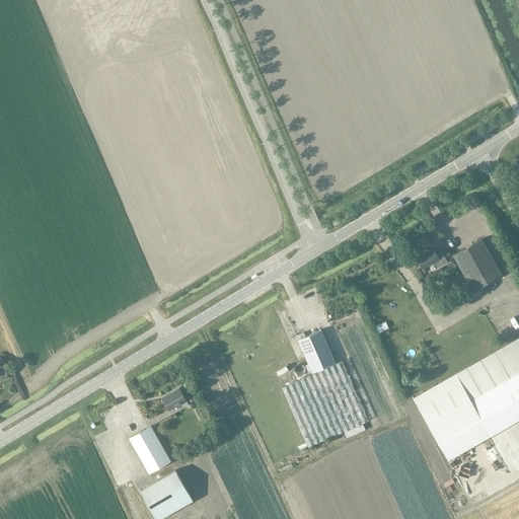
[(502,275),(482,239),(453,255),(472,291),(502,275)]
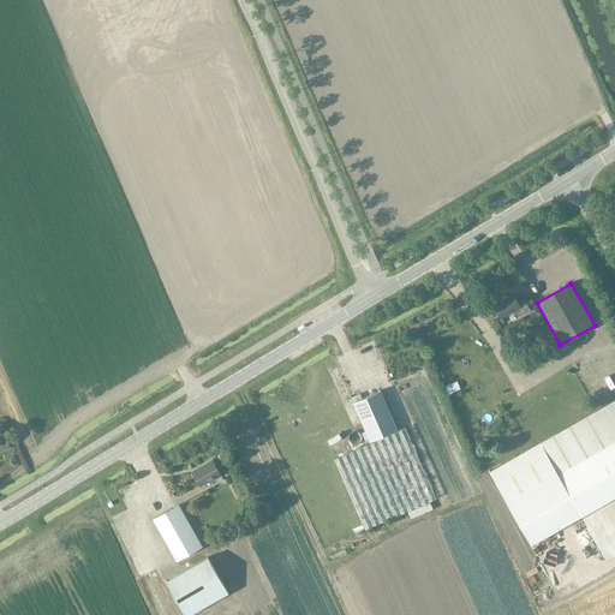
[(530,310),(523,298),(517,302),(513,294),(493,305),(500,318),(515,310),(519,316),(530,310)]
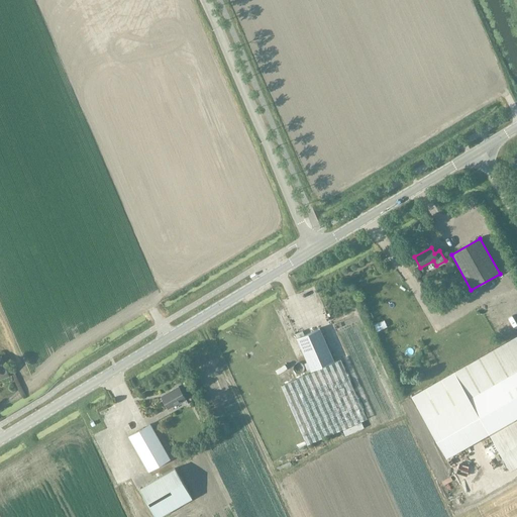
[(310,371),(333,360),(319,328),(296,338),(310,371)]
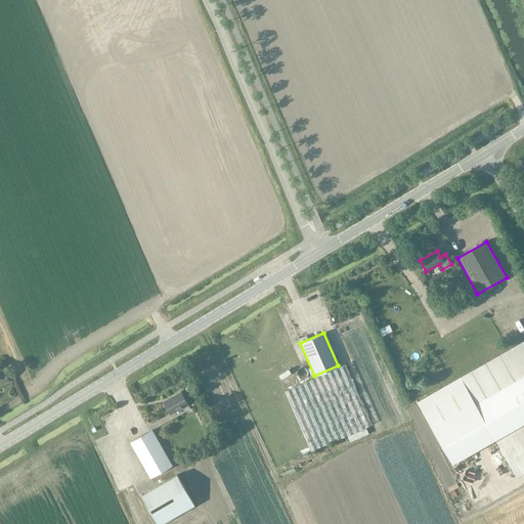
[(523,363),(523,340),(417,401),(451,464),(494,439),(522,424),(523,425),(495,440),(516,476),(523,472),(523,366),(523,364),(523,363)]
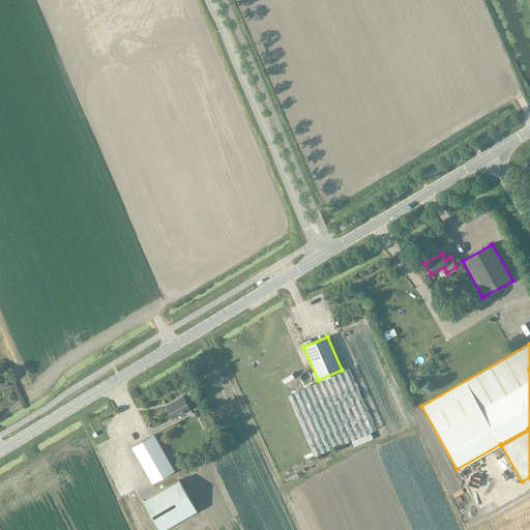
[(375,430),(348,369),(288,395),(314,457),(375,430)]
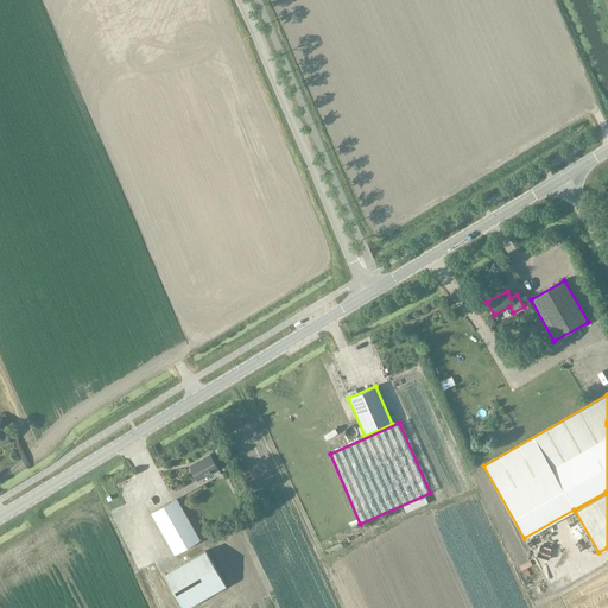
[(317,436),(330,431),(328,426),(316,431),(317,436)]
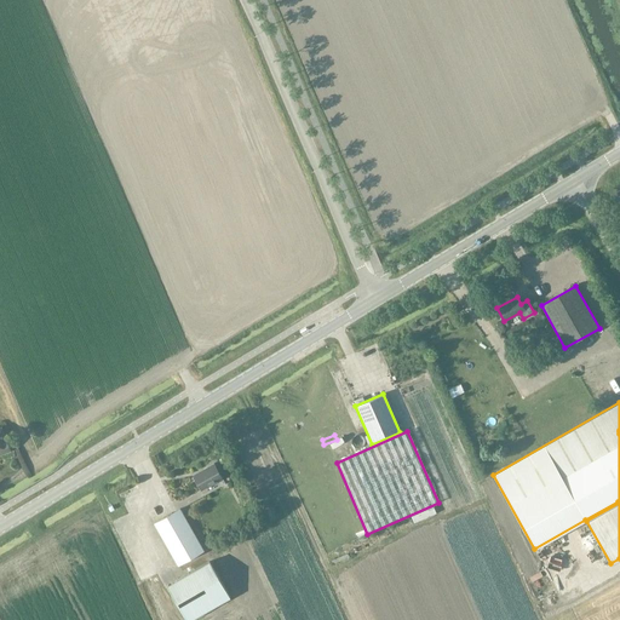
[(188,477),(210,466),(207,460),(184,472),(188,477)]
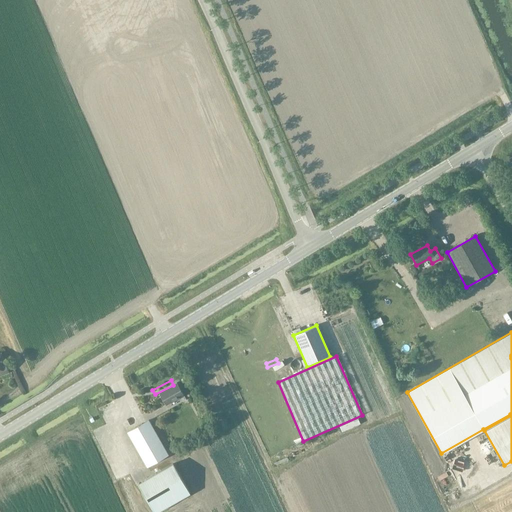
[(166,406),(183,396),(176,383),(159,393),(166,406)]
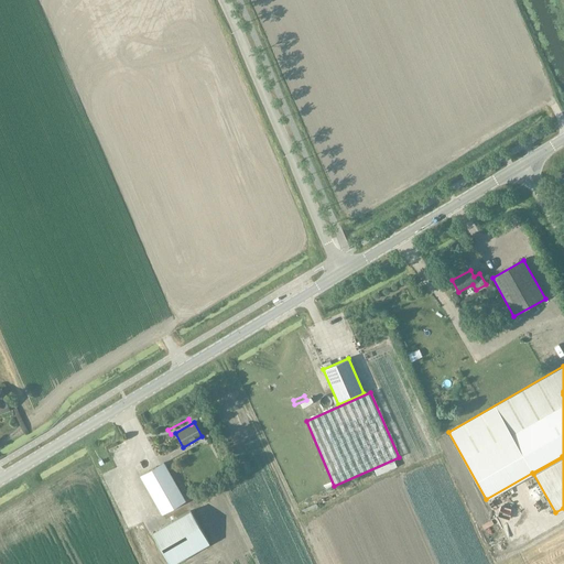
[(140,476),(162,514),(185,501),(163,463),(140,476)]
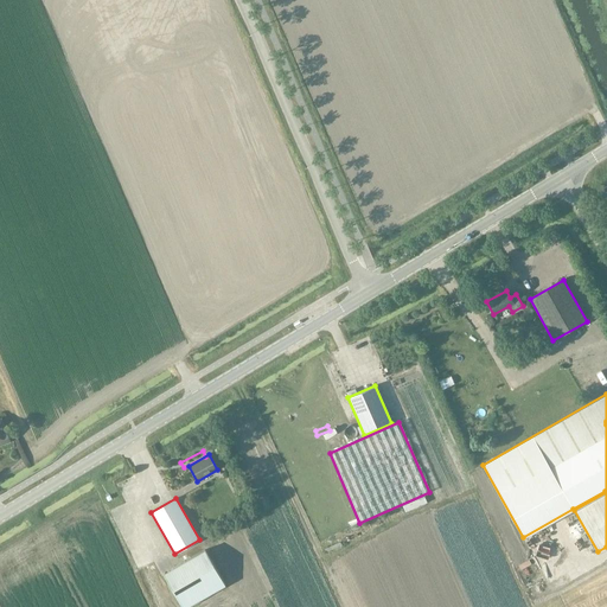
[(181,606),(186,606),(225,585),(205,550),(164,574),(181,606)]
